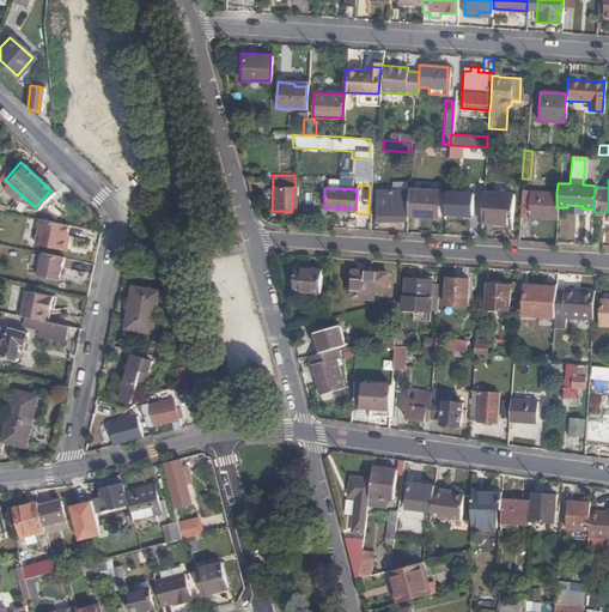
[(377,219),(406,219),(406,217),(406,213),(408,189),(390,189),(390,197),(376,198),(377,219)]
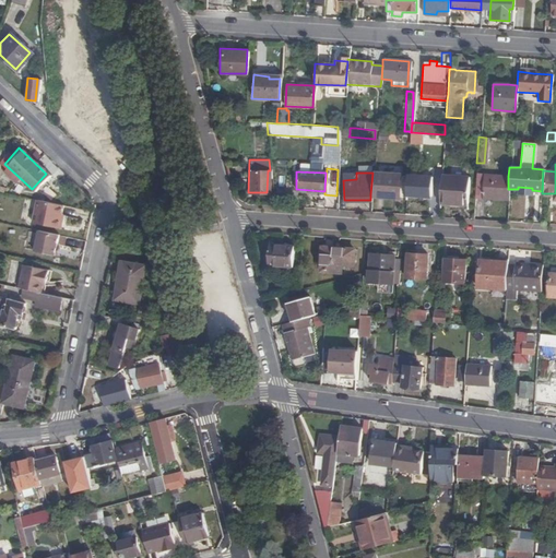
[(399,174),(373,173),(370,194),(385,196),(397,197),(399,174)]
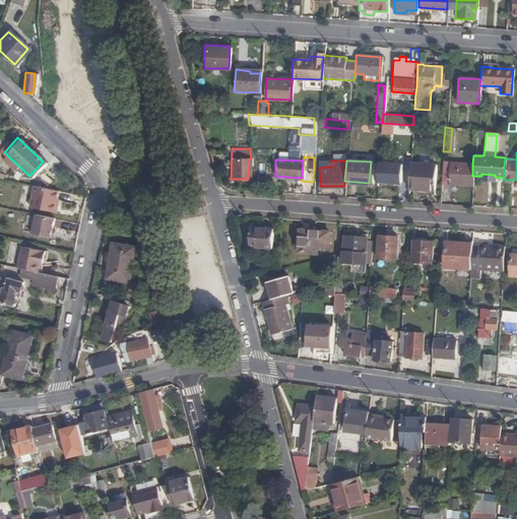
[(442,161),(440,184),(471,185),(472,176),(472,164),(442,161)]
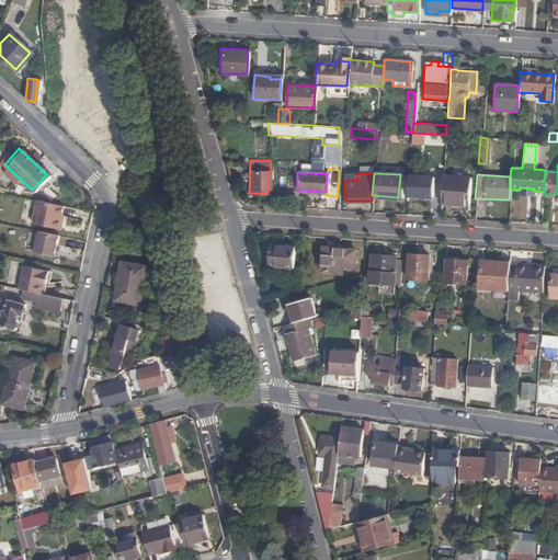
[(406,195),(426,196),(431,196),(432,176),(408,175),(406,195)]
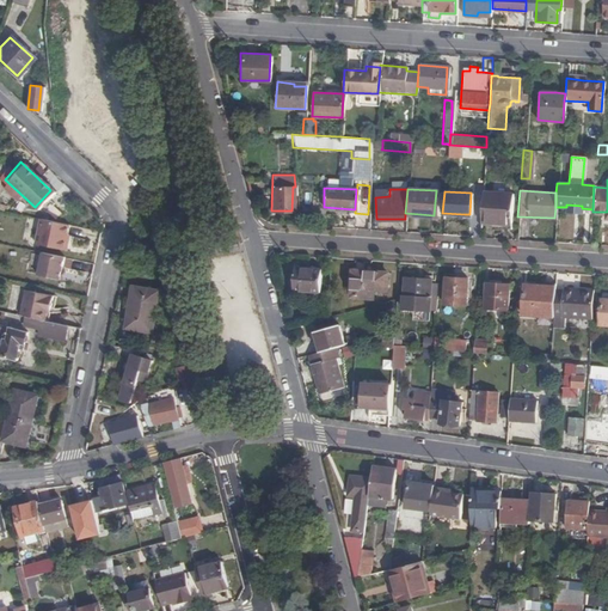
[(480,221),(508,224),(510,194),(481,191),(480,221)]
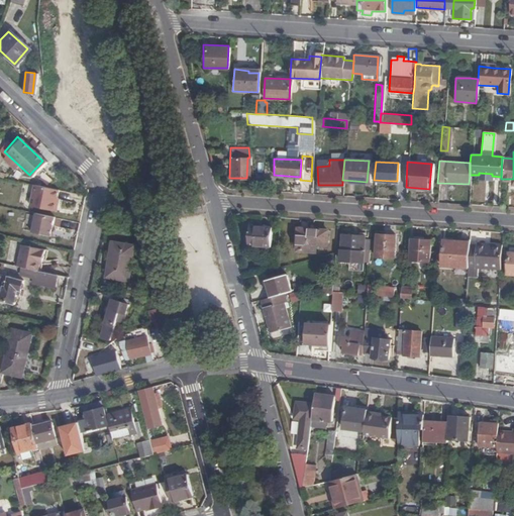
[(56,199),(58,189),(32,184),(28,205),(56,211),(59,200),(56,199)]
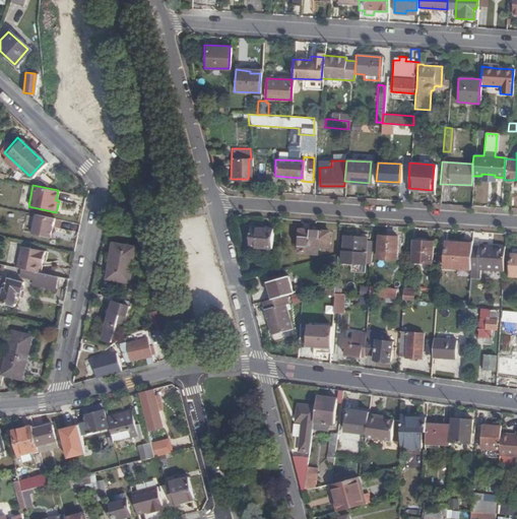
[(51,228),(53,218),(35,214),(30,234),(49,238),(51,228)]
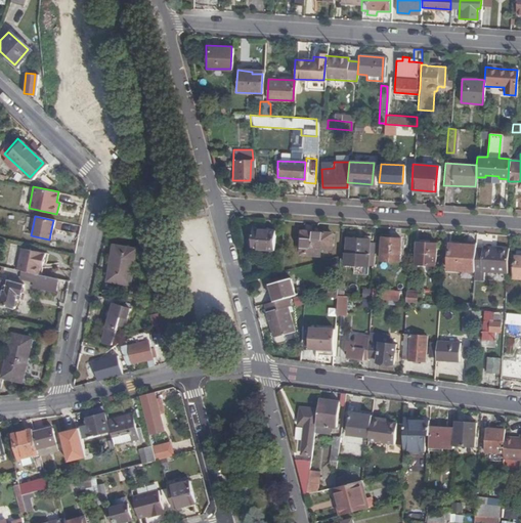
[(273,229),(259,228),(251,228),(250,248),(271,249),(273,229)]
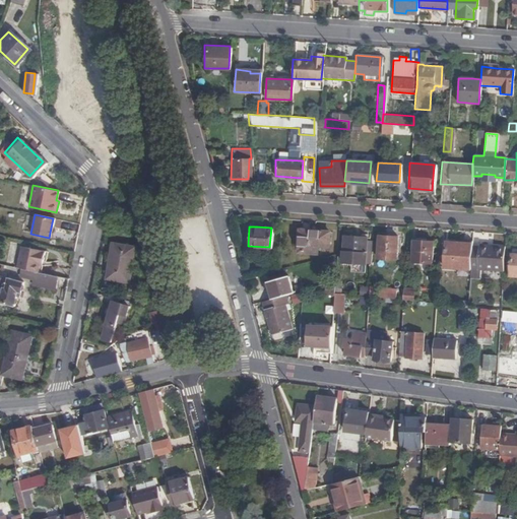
[(294,250),(298,250),(300,231),(308,231),(308,228),(295,228),(294,250)]
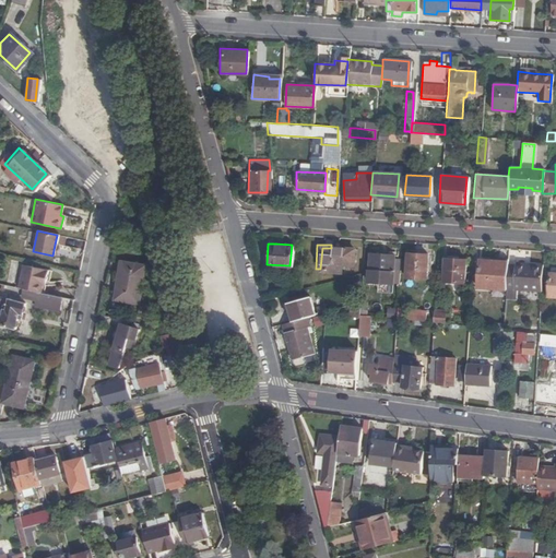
[(322,248),(320,269),(339,270),(339,263),(351,263),(352,250),(331,248),(322,248)]
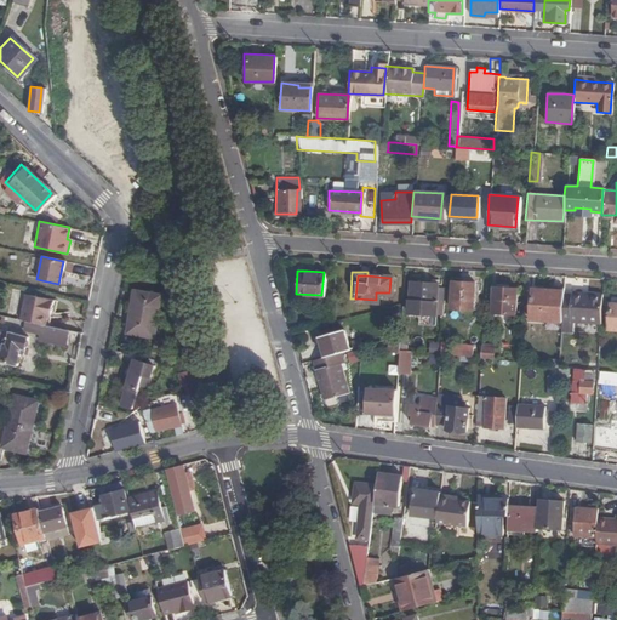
[(409,312),(435,313),(436,286),(436,282),(410,280),(409,312)]
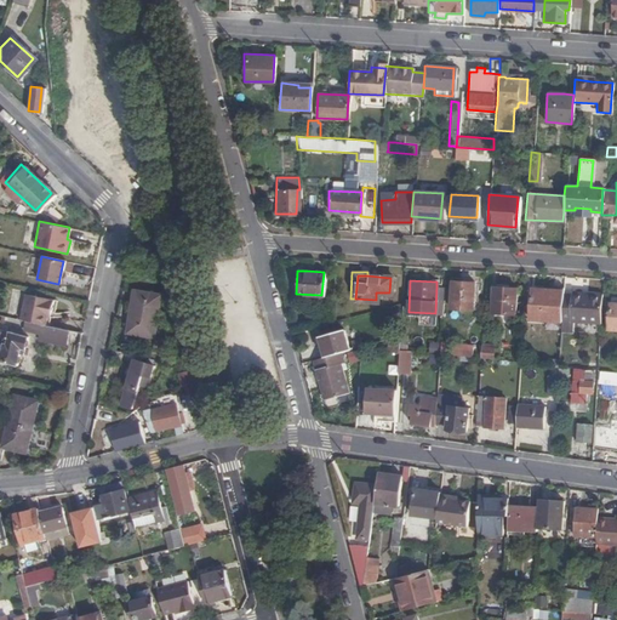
[(450,306),(470,308),(472,282),(451,280),(450,306)]
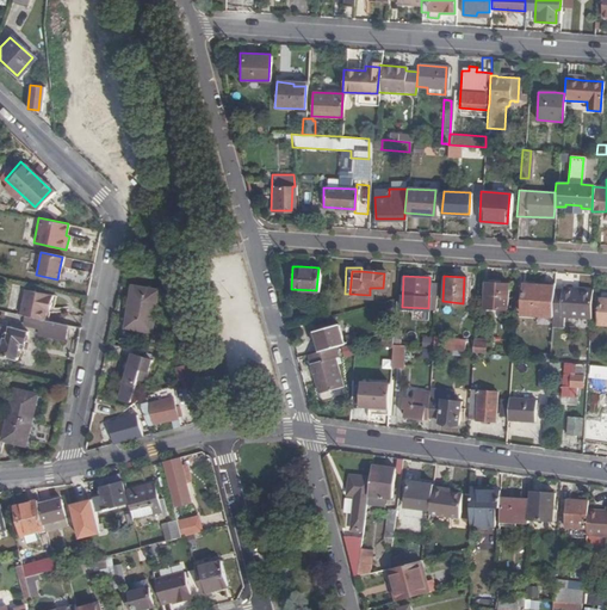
[(482,307),(503,308),(506,283),(484,282),(482,307)]
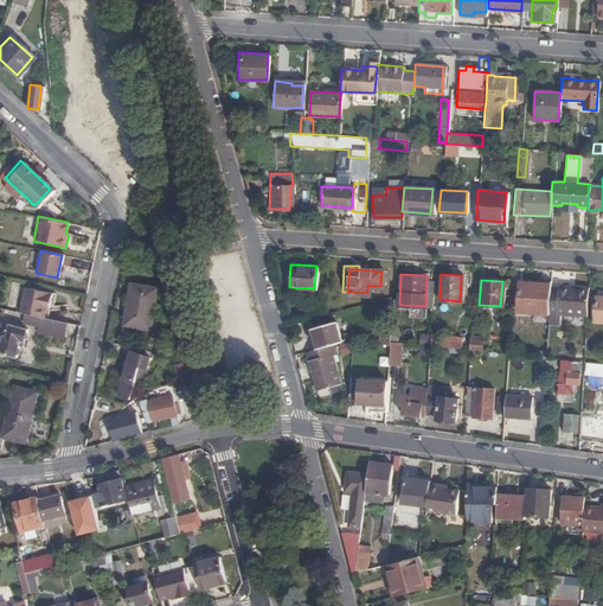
[(550,287),(550,284),(528,282),(518,281),(517,312),(547,314),(550,287)]
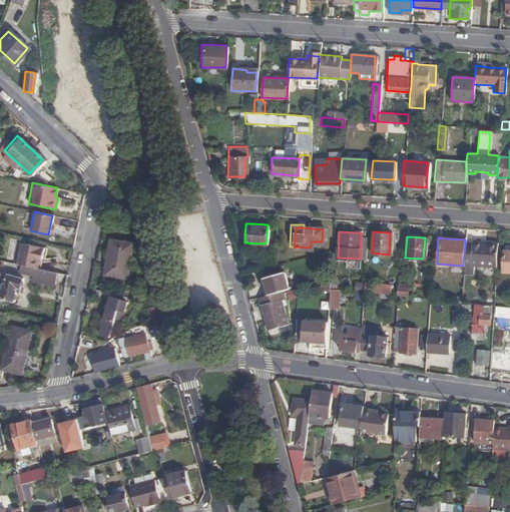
[(108,264),(105,264),(103,275),(126,278),(131,242),(111,239),(108,264)]
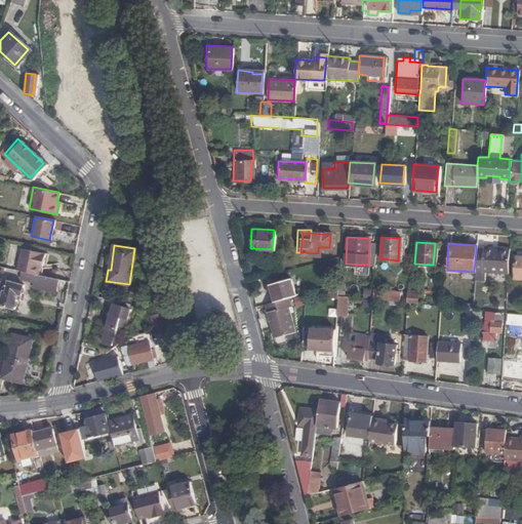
[(15,269),(21,271),(34,273),(36,266),(39,252),(21,248),(15,269)]
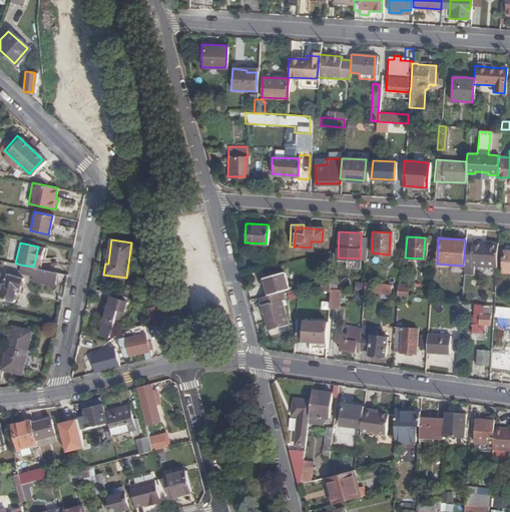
[(495,266),(497,242),(486,242),(486,244),(472,243),(465,242),(463,266),(463,273),(472,273),(472,265),(492,267),(495,266)]
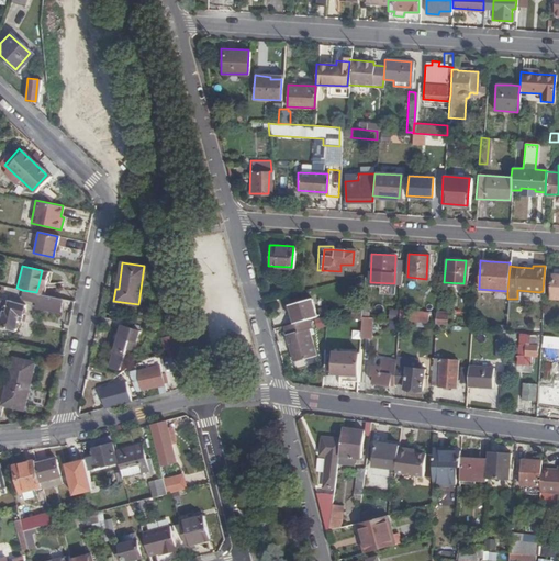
[(558,299),(558,276),(550,276),(549,298),(558,299)]
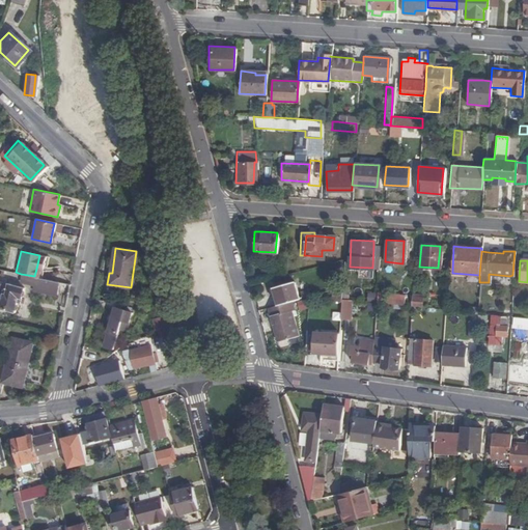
[(50,294),(53,280),(37,277),(34,276),(21,274),(20,280),(32,284),(31,288),(50,294)]
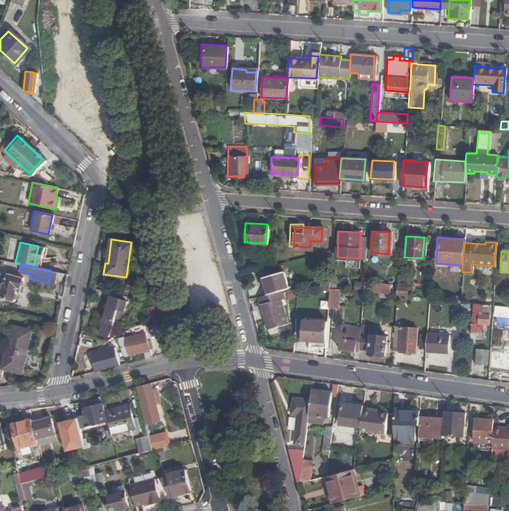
[(279,290),(286,288),(281,271),(262,277),(267,293),(279,290)]
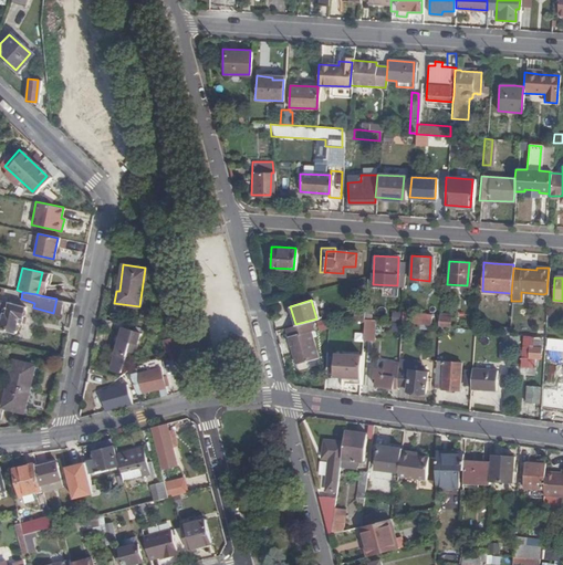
[(175,303),(178,322),(189,320),(193,320),(188,301),(175,303)]
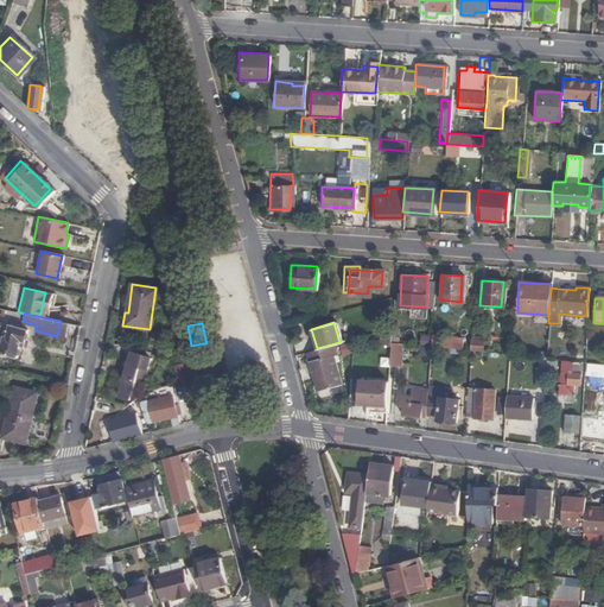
[(0,353),(14,356),(19,340),(23,341),(25,328),(7,324),(4,335),(1,335),(0,340),(0,353)]
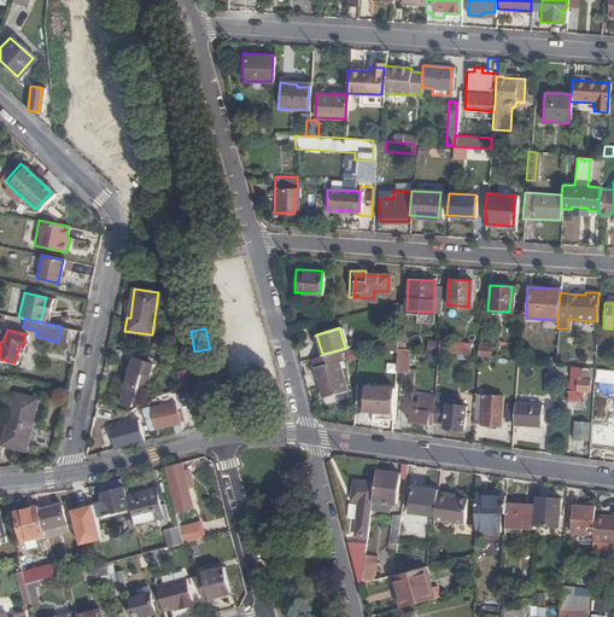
[(393,333),(384,336),(382,350),(396,350),(397,348),(397,332),(393,333)]
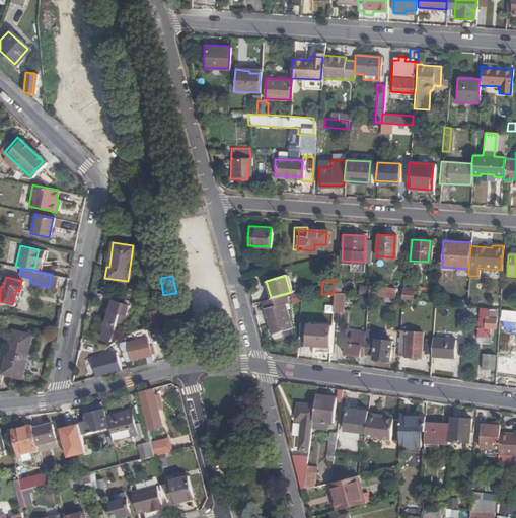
[(271,297),(266,281),(262,282),(267,298),(271,297)]
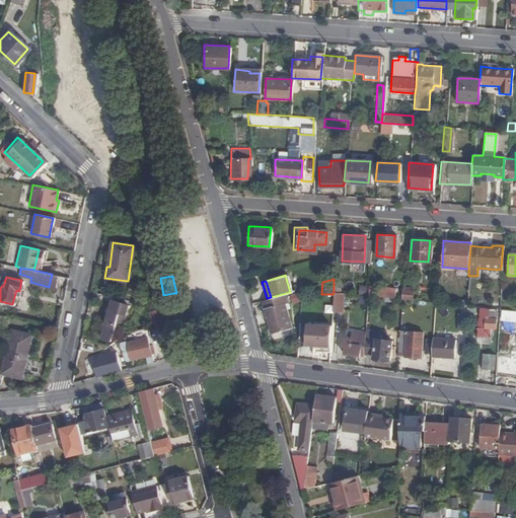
[(291,285),(293,291),(300,289),(298,283),(291,285)]
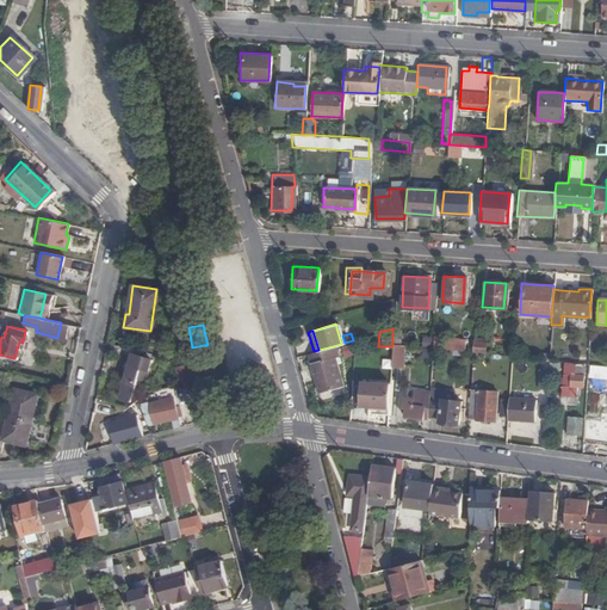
[(432,347),(463,350),(464,339),(433,334),(432,347)]
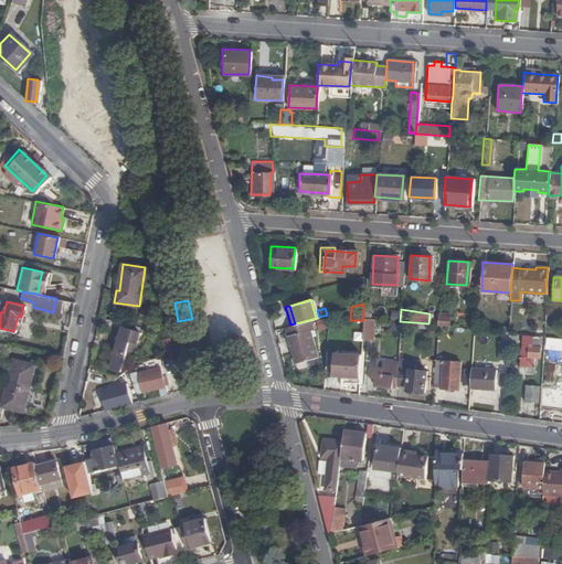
[(449,314),(437,312),(436,325),(448,326),(449,314)]
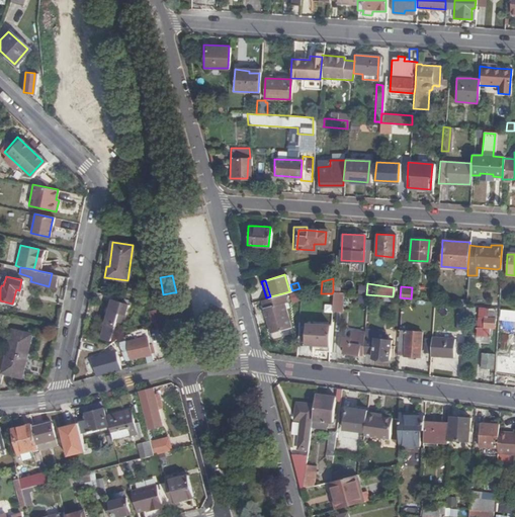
[(124,293),(99,291),(98,299),(109,302),(100,329),(110,332),(114,319),(119,321),(122,313),(123,314),(126,304),(121,303),(124,293)]
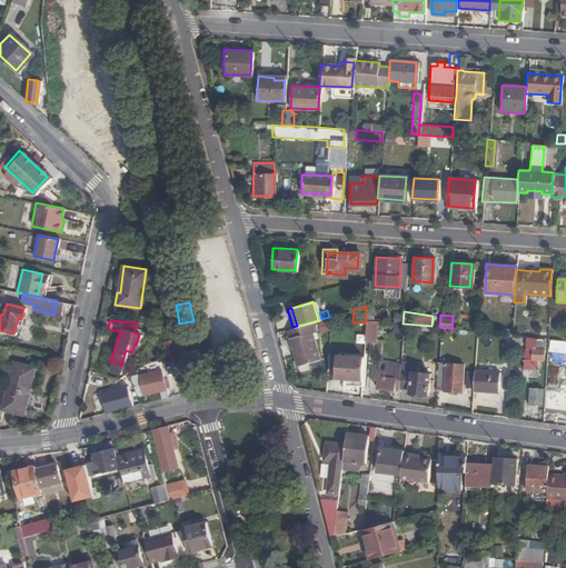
[(375,320),(366,320),(365,322),(365,334),(364,340),(376,341),(377,321),(375,320)]
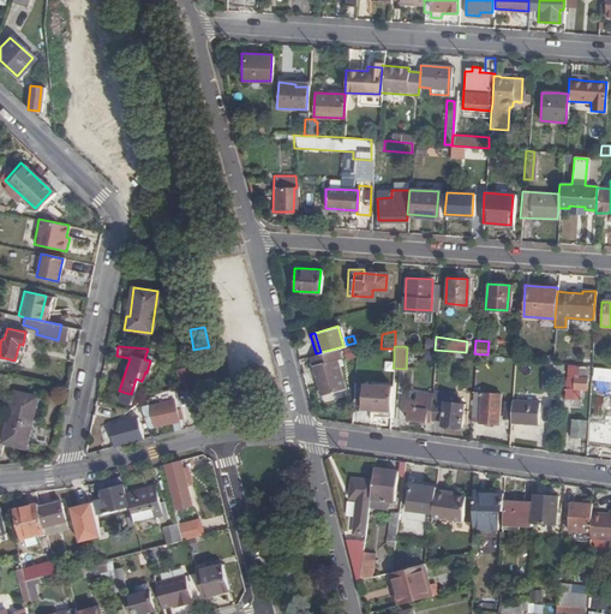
[(205,347),(193,350),(195,358),(207,357),(205,347)]
